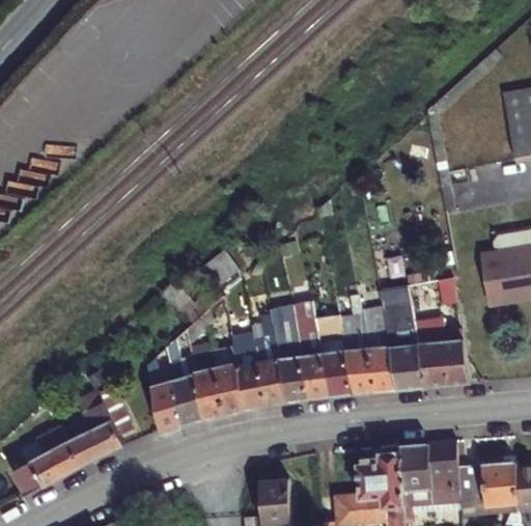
[(507,36),(488,54),(495,60),(514,44),(507,36)]
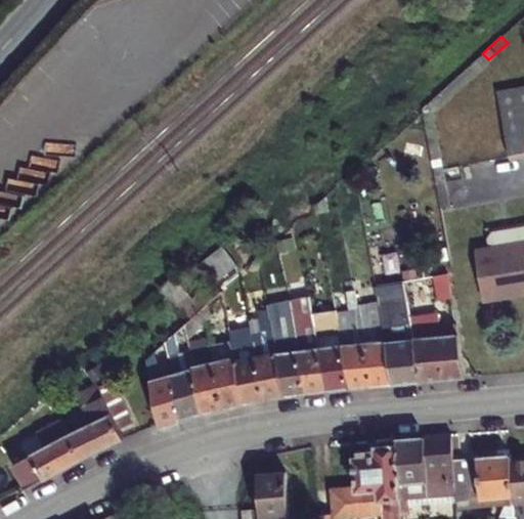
[(420,110),(434,185),(444,184),(431,113),(488,59),(482,53),(420,110)]
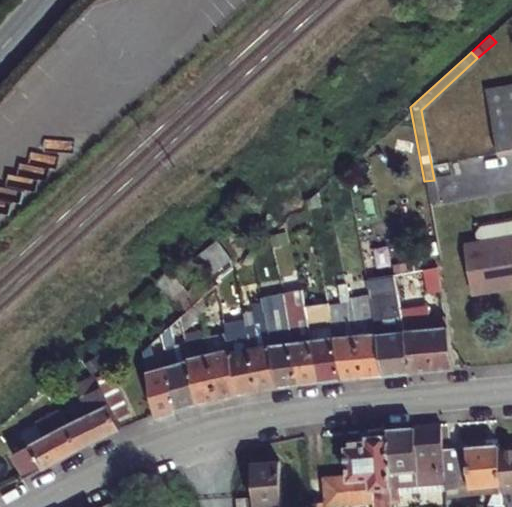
[(511,84),(482,91),(494,154),(511,150),(511,84)]
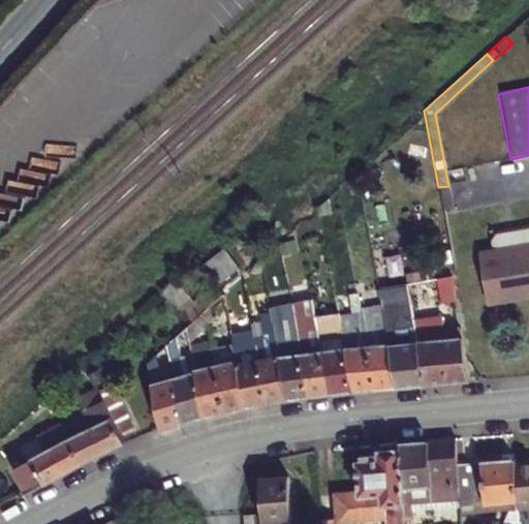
[(448,186),(438,187),(442,213),(453,211),(448,186)]
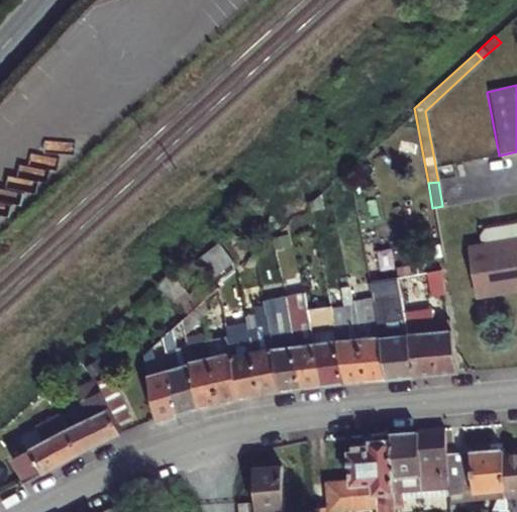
[(516,224),(503,227),(505,239),(516,237),(516,224)]
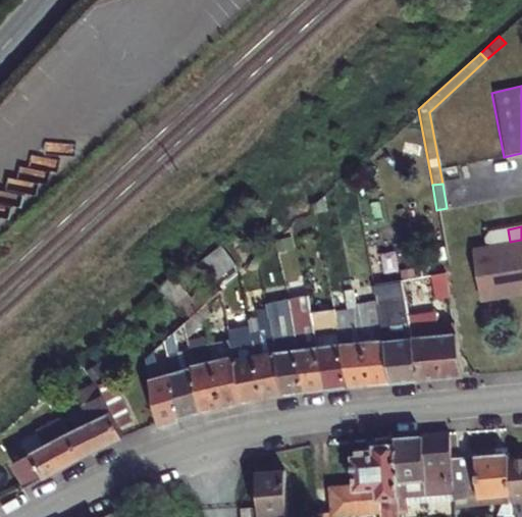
[(512,286),(521,283),(521,240),(510,242),(508,229),(490,233),(488,236),(489,246),(470,249),(473,262),(509,259),(512,286)]
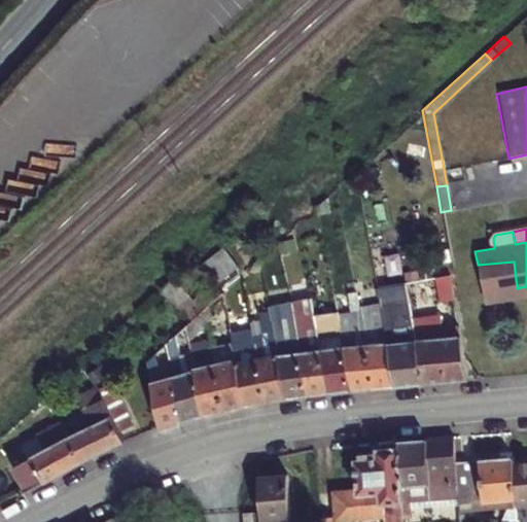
[(514,262),(478,265),(484,300),(516,293),(515,288),(517,288),(514,262)]
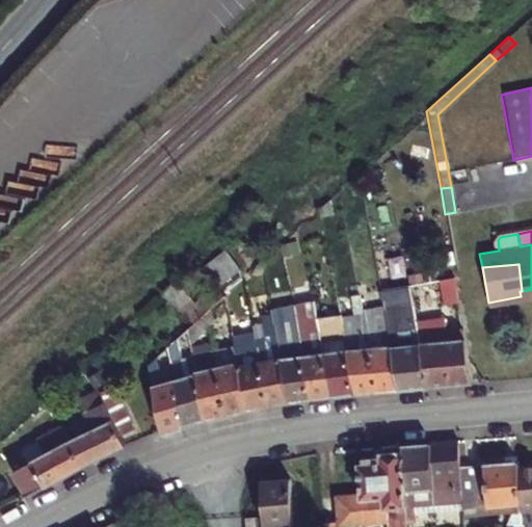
[(454,294),(450,279),(435,281),(439,297),(454,294)]
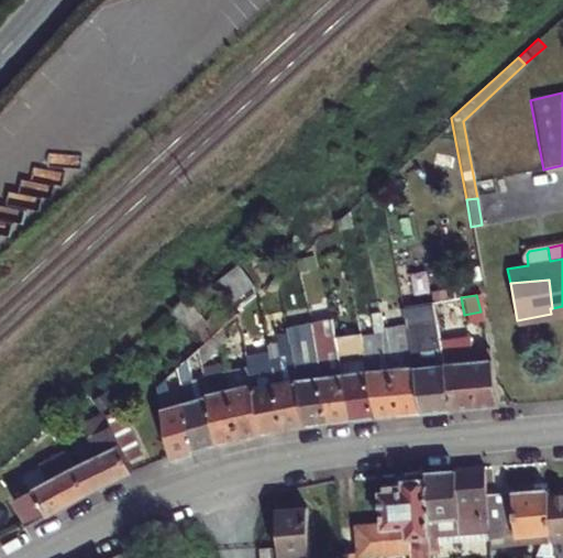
[(377,313),(381,331),(404,327),(403,318),(400,308),(377,313)]
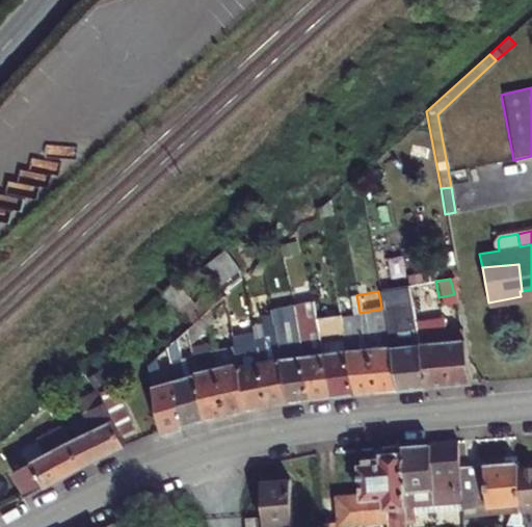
[(356,295),(334,299),(338,316),(338,317),(360,313),(356,295)]
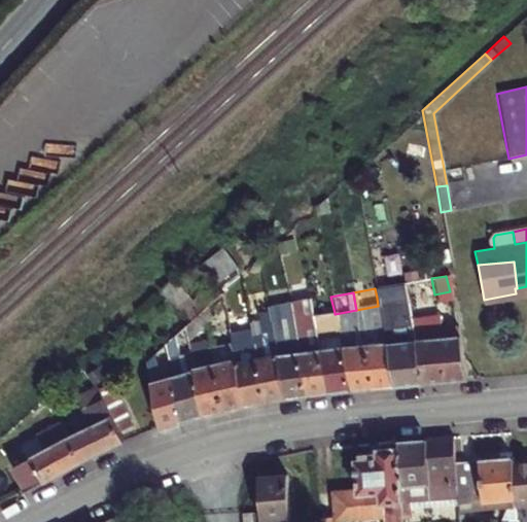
[(202,312),(204,323),(222,306),(220,294),(202,312)]
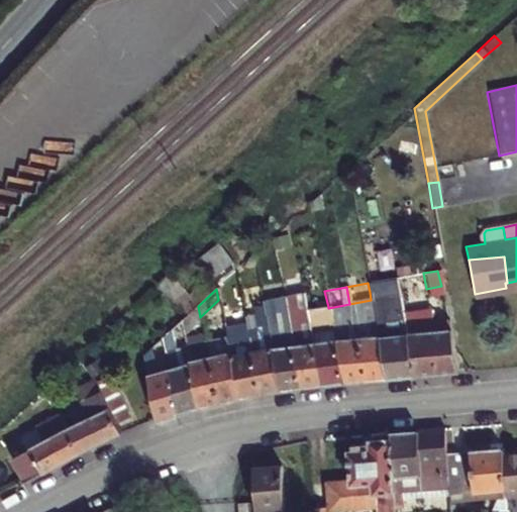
[(386,378),(413,376),(401,316),(397,294),(371,300),(378,335),(386,378)]
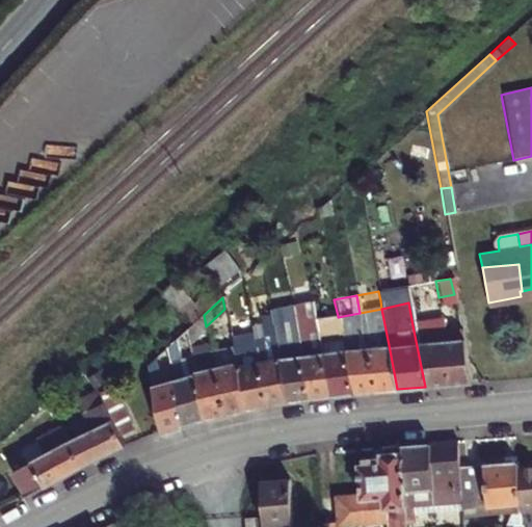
[(185,332),(187,343),(206,326),(204,315),(185,332)]
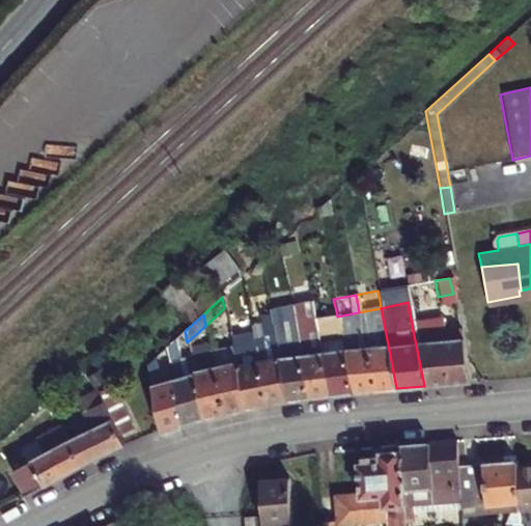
[(314,319),(316,327),(338,324),(337,316),(337,315),(314,319)]
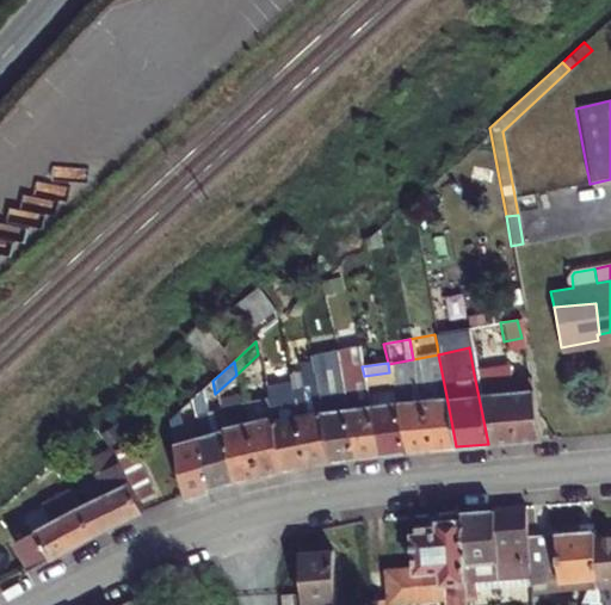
[(337,370),(339,380),(364,376),(362,366),(337,370)]
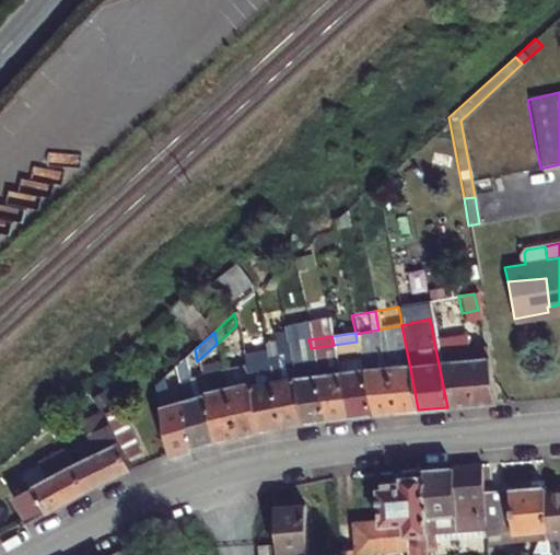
[(286,343),(288,350),(311,348),(308,339),(286,343)]
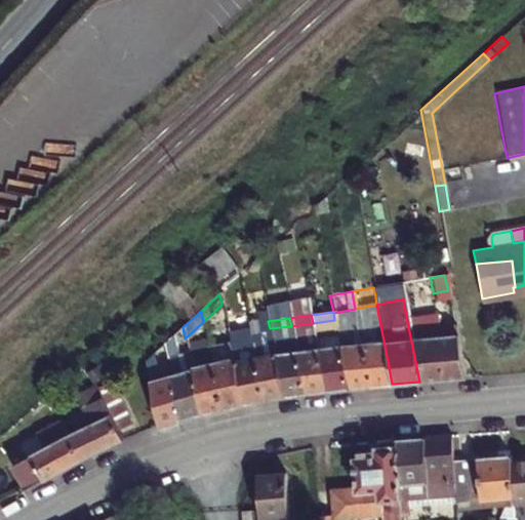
[(419,382),(441,380),(432,329),(430,318),(407,321),(419,382)]
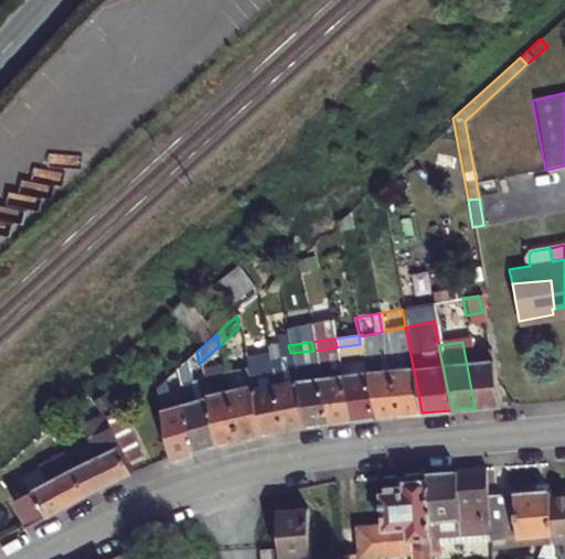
[(281,430),(304,427),(296,380),(290,353),(288,345),(287,345),(279,346),(283,363),(279,363),(283,383),(273,385),(281,430)]
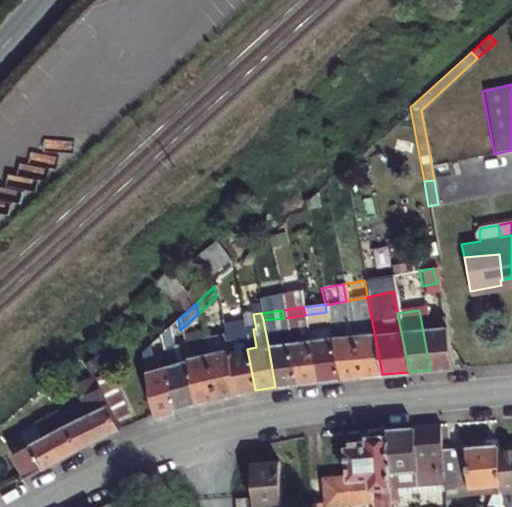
[(452,368),(443,318),(421,321),(430,370),(452,368)]
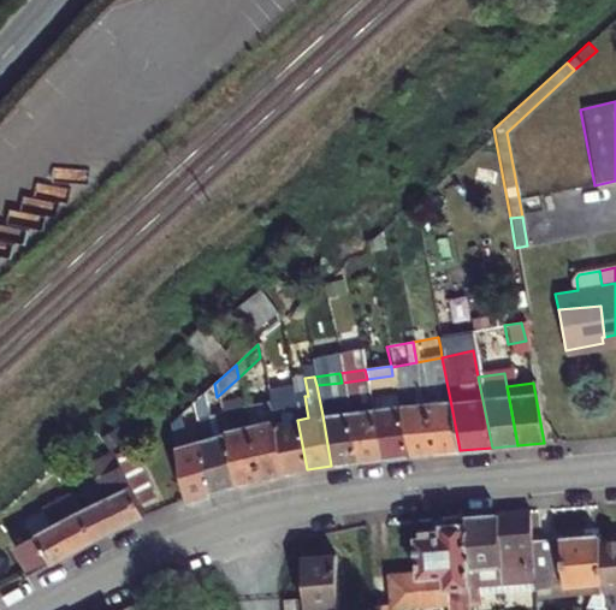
[(193,404),(194,408),(218,402),(217,397),(214,384),(193,404)]
